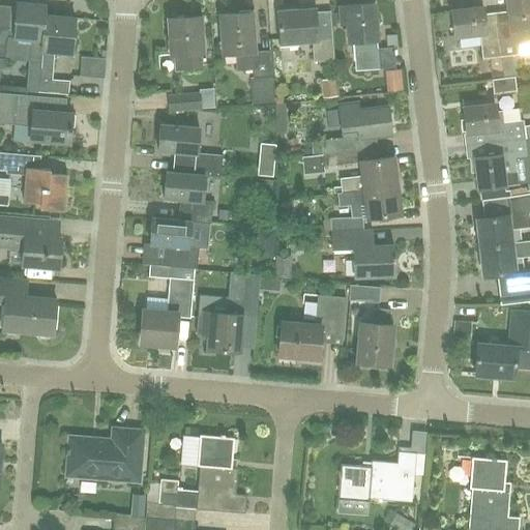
[(529,0),(507,0),(509,22),(497,24),(501,57),(503,78),(514,77),(511,56),(519,55),(518,46),(529,43),(529,0)]
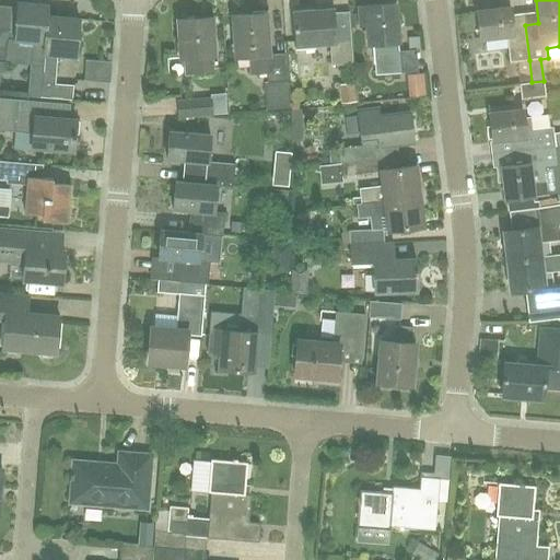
[(46,44),(48,18),(49,7),(18,3),(14,41),(33,43),(28,97),(41,98),(42,84),(43,73),(45,55),(46,44)]
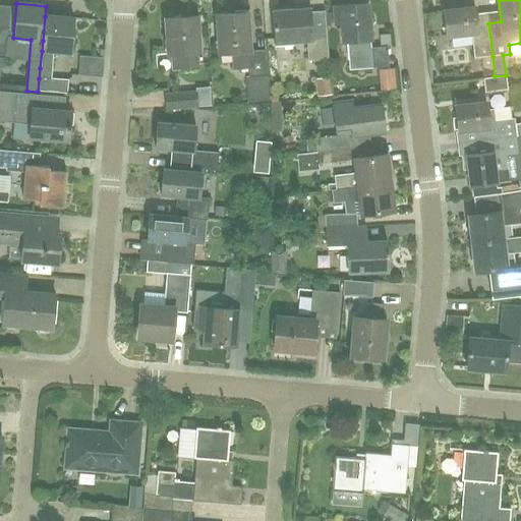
[(371,68),(370,48),(370,41),(368,4),(334,6),(335,24),(342,24),(343,43),(352,42),(353,58),(348,58),(349,70),(371,68)]
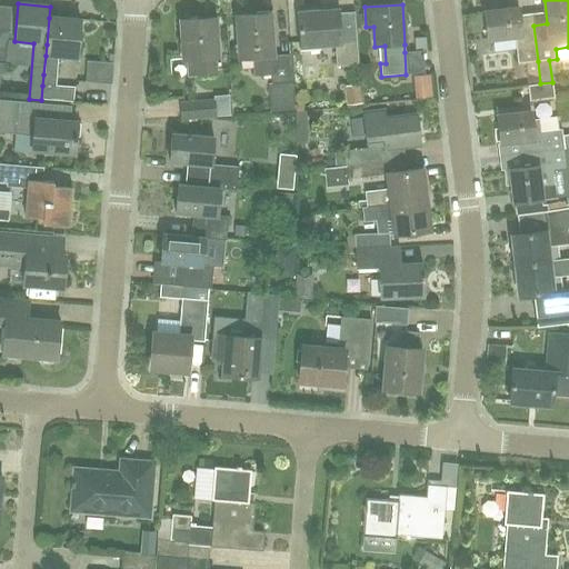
[(538,61),(533,26),(520,27),(518,9),(485,13),(488,40),(516,37),(519,63),(529,62),(538,61)]
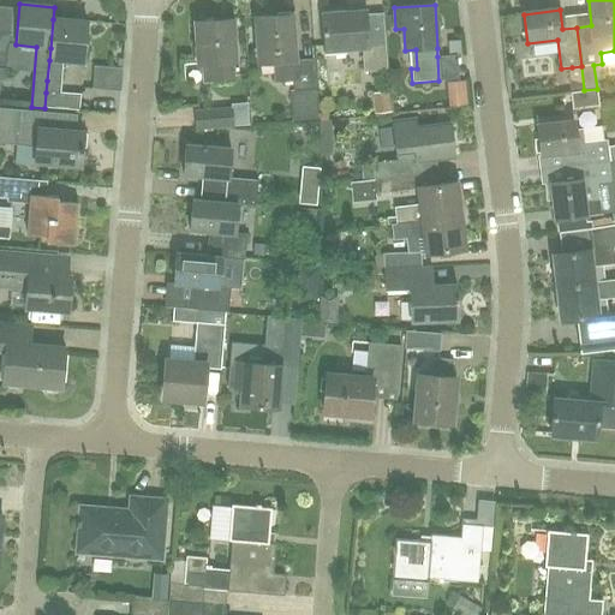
[(363,73),(387,72),(386,40),(369,41),(368,11),(322,15),(324,53),(362,51),(363,73)]
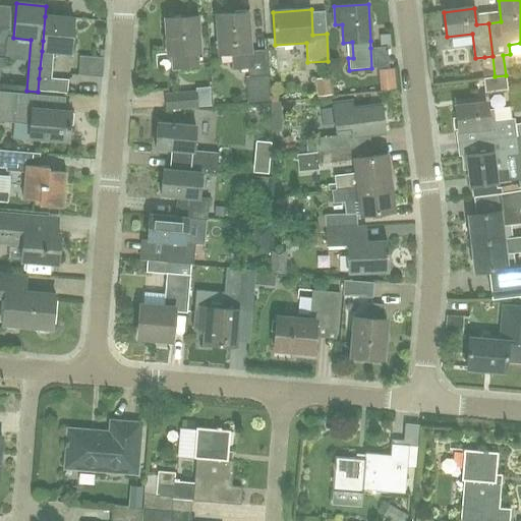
[(320,34),(330,33),(327,12),(317,13),(320,34)]
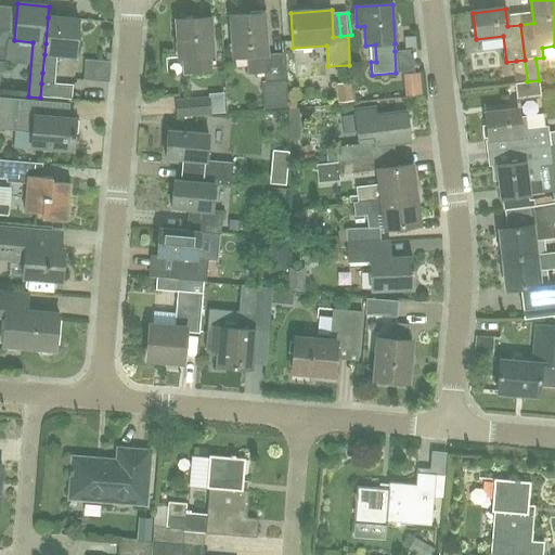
[(249,74),(266,73),(265,55),(268,55),(266,14),(232,16),(234,57),(248,56),(249,74)]
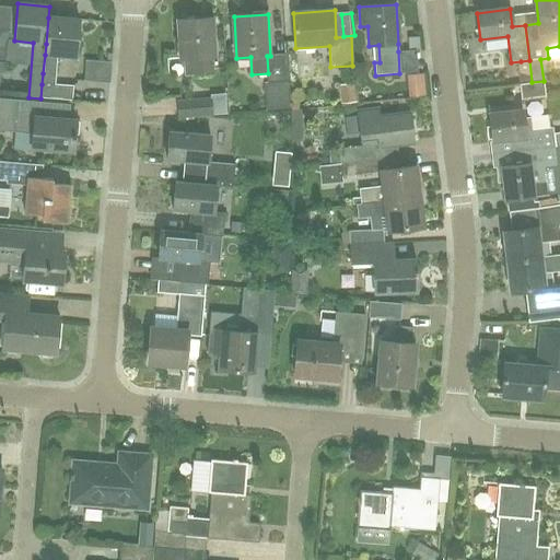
[(57,56),(76,58),(80,21),(48,18),(46,44),(45,55),(43,73),(43,84),(55,85),(56,74),(57,56)]
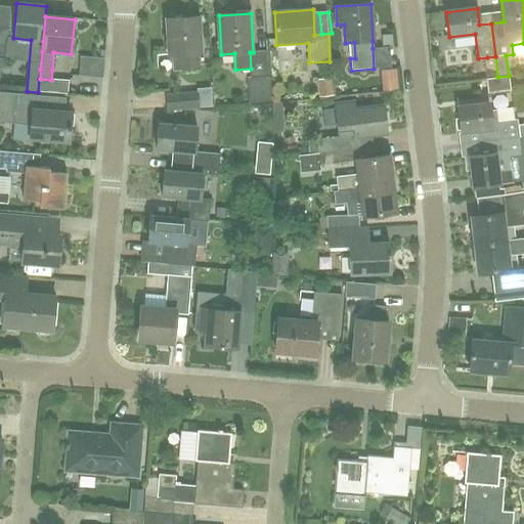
[(199,53),(201,53),(199,16),(168,18),(170,55),(184,54),(185,70),(200,70),(199,53)]
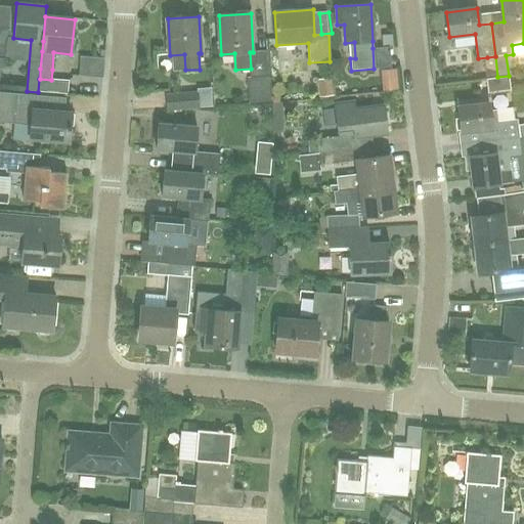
[(0,57),(5,59),(9,29),(0,27),(0,57)]
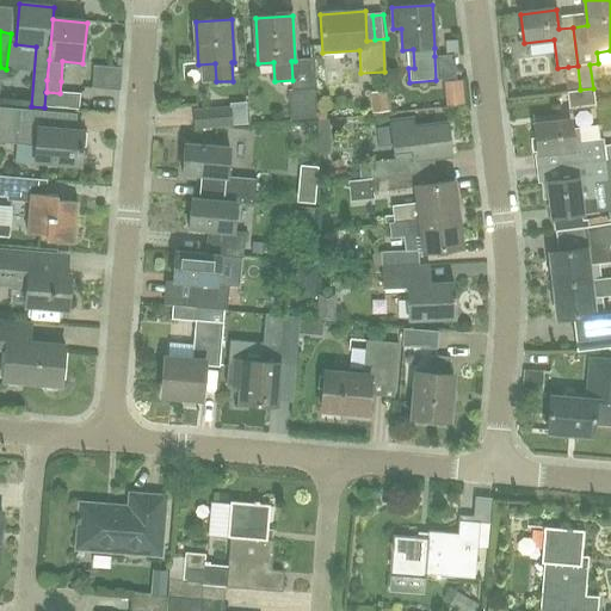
[(316,118),(316,113),(315,88),(289,90),(290,119),(316,118)]
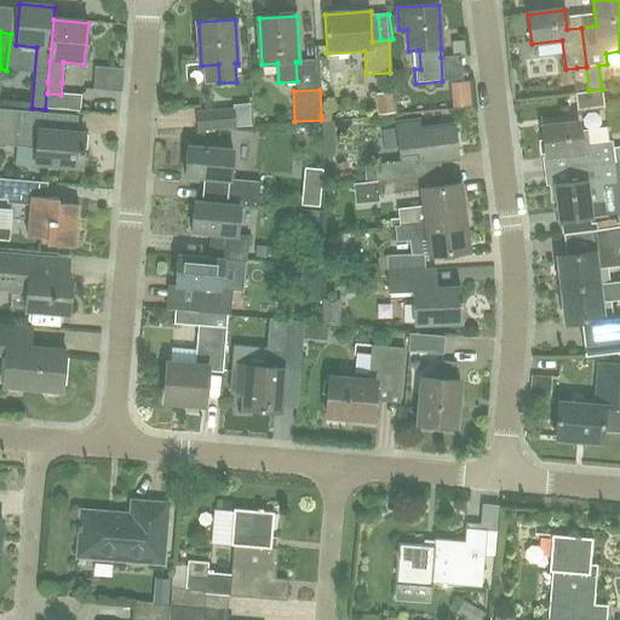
[(589,91),(575,93),(577,109),(603,107),(602,90),(589,91)]
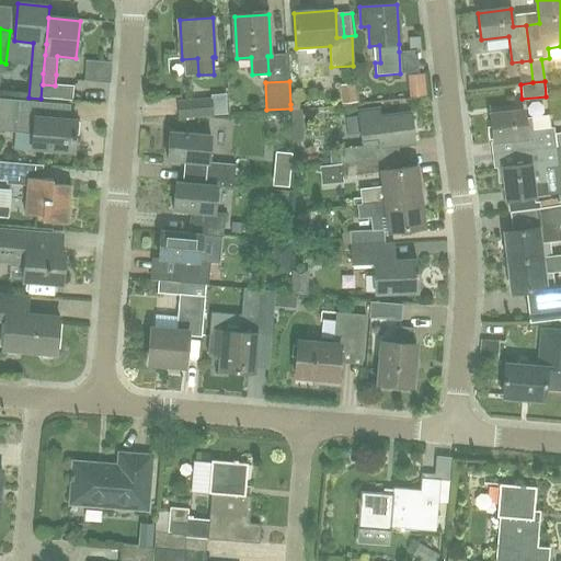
[(357,101),(356,82),(340,83),(341,101),(357,101)]
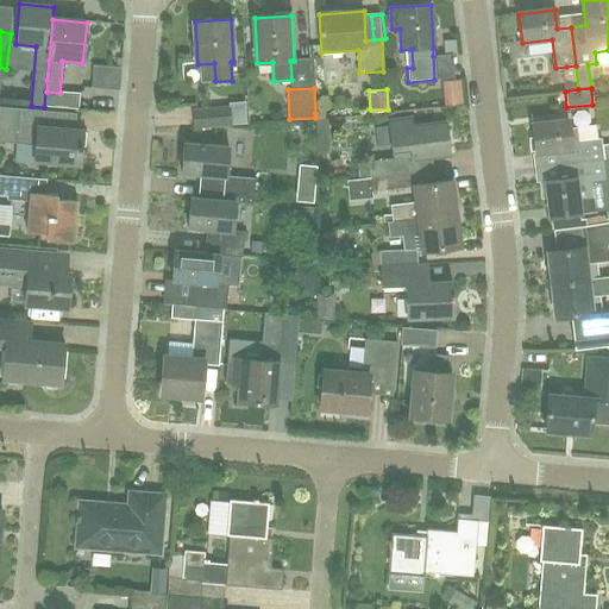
[(80,94),(60,93),(46,92),(45,92),(44,107),(79,110),(80,94)]
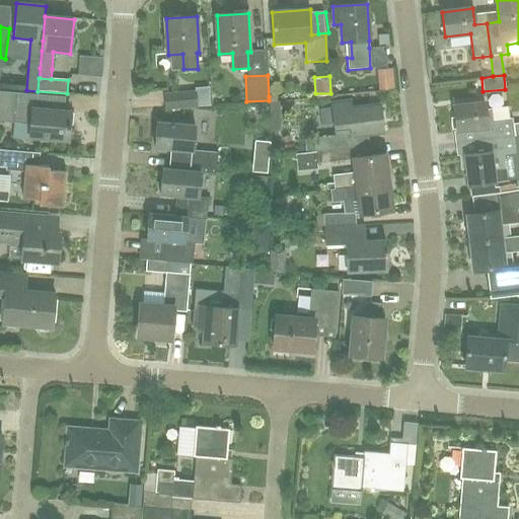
[(165,110),(199,107),(197,90),(164,93),(165,110)]
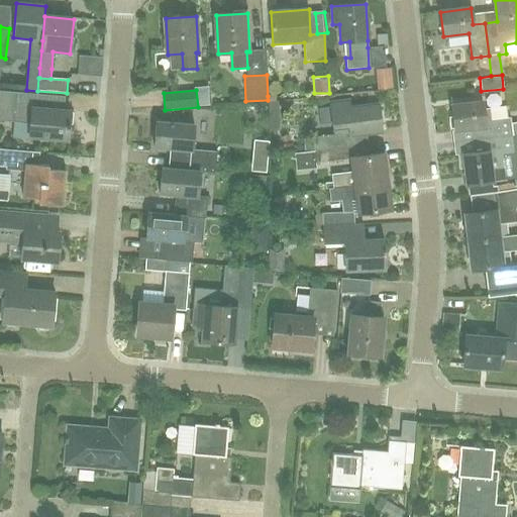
[(45,110),(46,96),(0,91),(0,121),(31,124),(30,137),(69,140),(71,112),(45,110)]
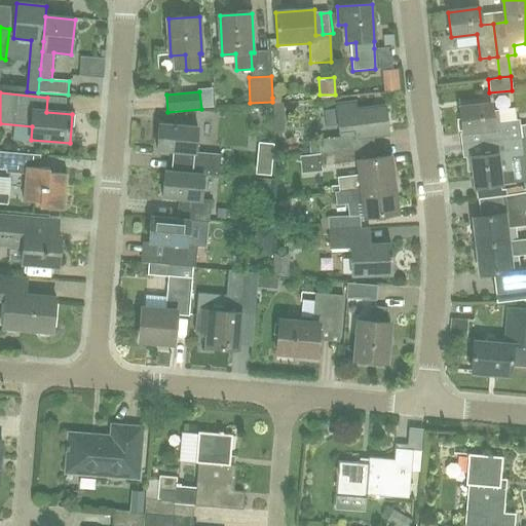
[(285,136),(282,97),(272,98),(272,102),(275,137),(285,136)]
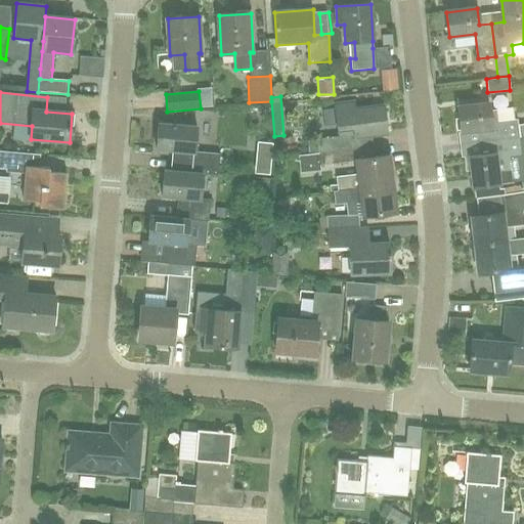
[(384,107),(355,112),(354,102),(337,104),(339,129),(355,127),(356,135),(387,131),(384,107)]
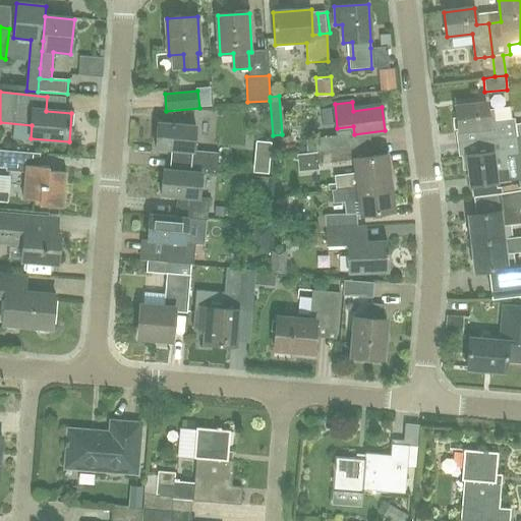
[(478,141),(517,137),(520,136),(520,124),(515,125),(514,119),(489,122),(486,103),(456,106),(457,119),(454,119),(455,129),(458,129),(459,131),(477,129),(478,141)]
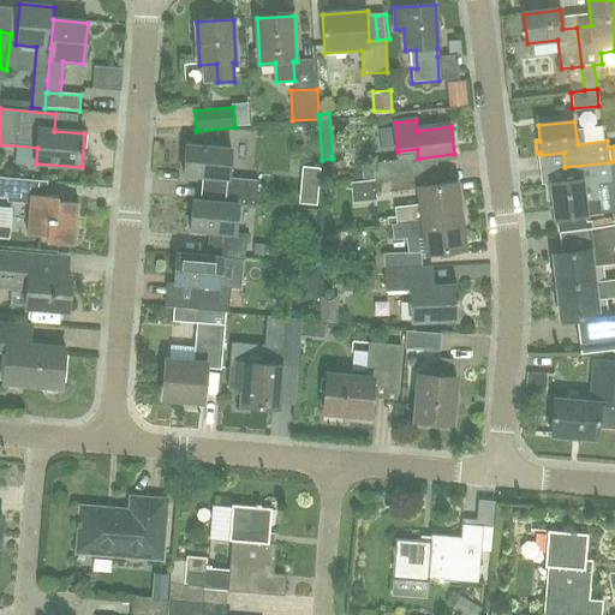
[(202,201),(238,204),(257,206),(258,180),(230,178),(232,148),(187,144),(185,175),(208,178),(207,185),(203,185),(202,201)]
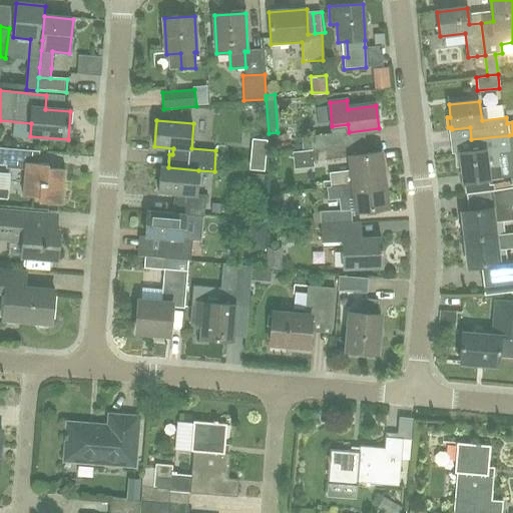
[(307,151),(343,147),(341,133),(302,138),(303,150),(306,150),(307,151)]
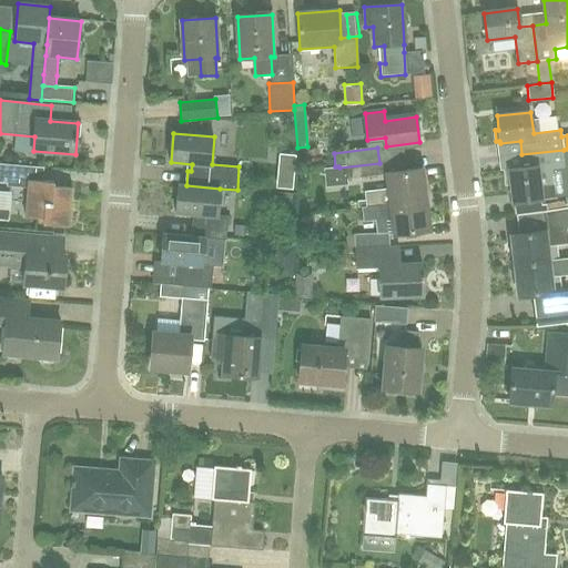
[(509,170),(511,185),(514,204),(546,200),(546,201),(557,199),(554,171),(566,170),(564,150),(521,154),(523,168),(509,170)]
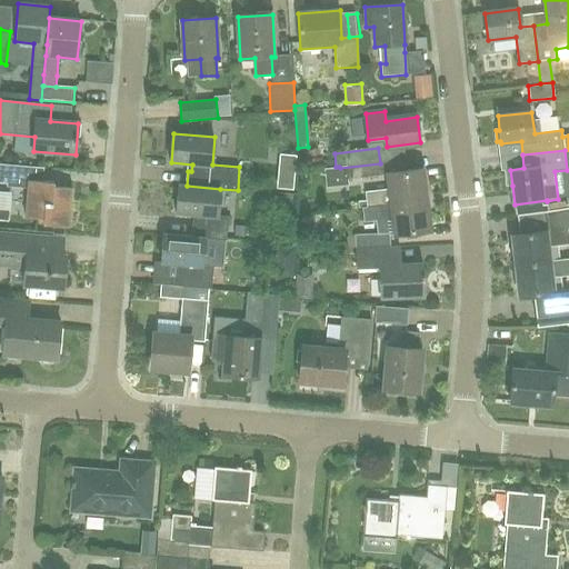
[(349,179),(381,175),(380,163),(340,168),(340,176),(348,176),(349,179)]
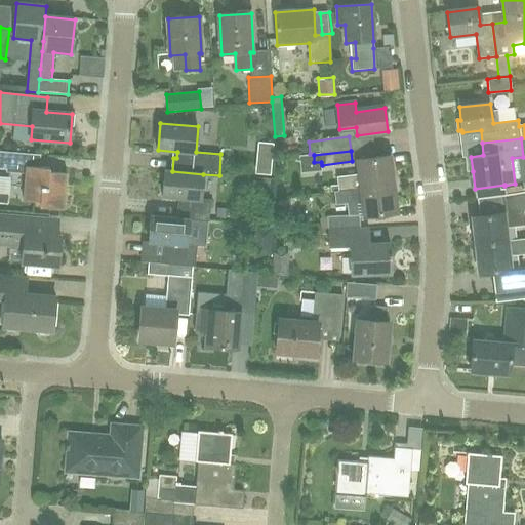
[(65,209),(67,176),(50,174),(51,169),(40,168),(41,157),(0,153),(0,168),(5,169),(5,175),(27,177),(25,201),(42,203),(42,207),(65,209)]
